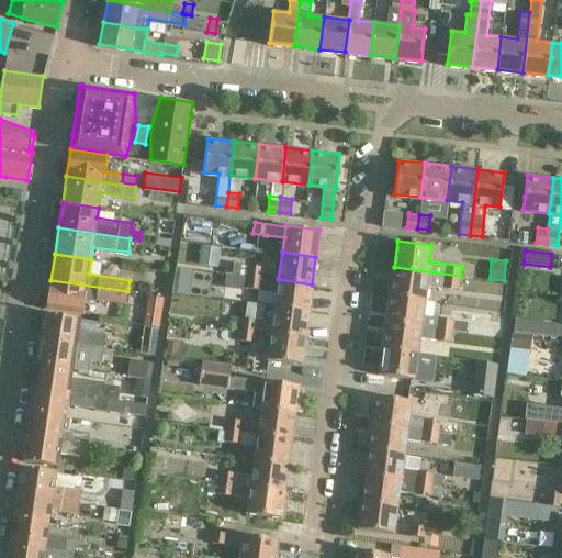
[(248,264),(247,275),(261,276),(262,266),(248,264)]
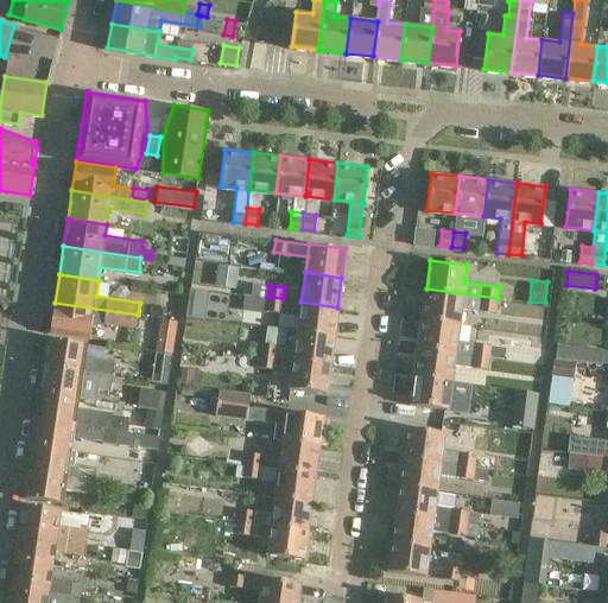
[(423,317),(460,322),(462,306),(496,311),(498,298),(426,289),(423,317)]
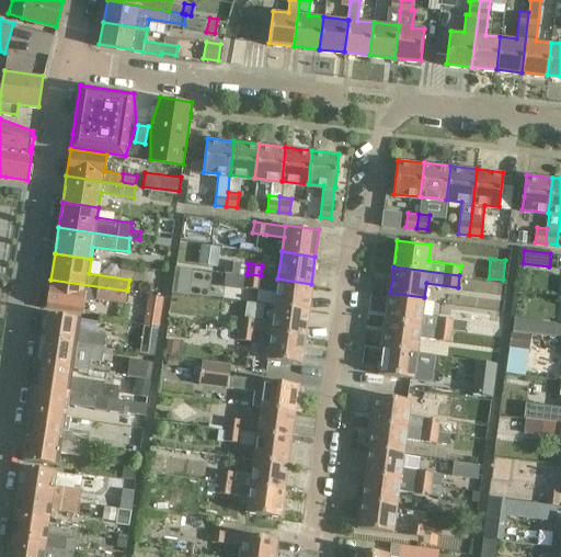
[(274,305),(308,309),(311,284),(277,279),(261,275),(247,274),(226,272),(225,283),(276,290),(274,305)]
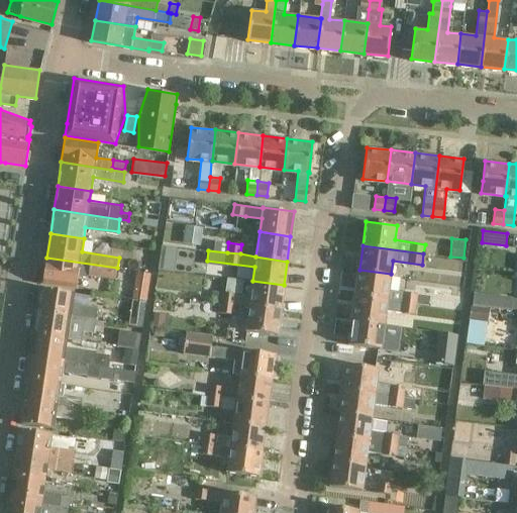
[(46,258),(42,281),(77,286),(78,275),(84,275),(84,273),(116,277),(117,268),(46,258)]
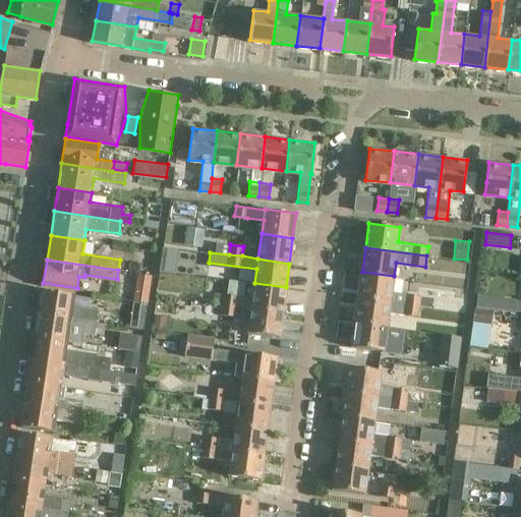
[(433,296),(392,290),(394,276),(362,272),(359,296),(419,305),(419,304),(432,306),(433,296)]
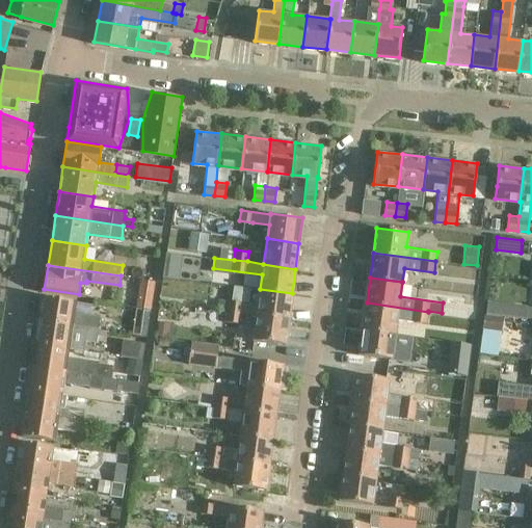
[(241,312),(257,313),(289,318),(292,293),(260,289),(258,302),(229,298),(228,310),(241,312)]
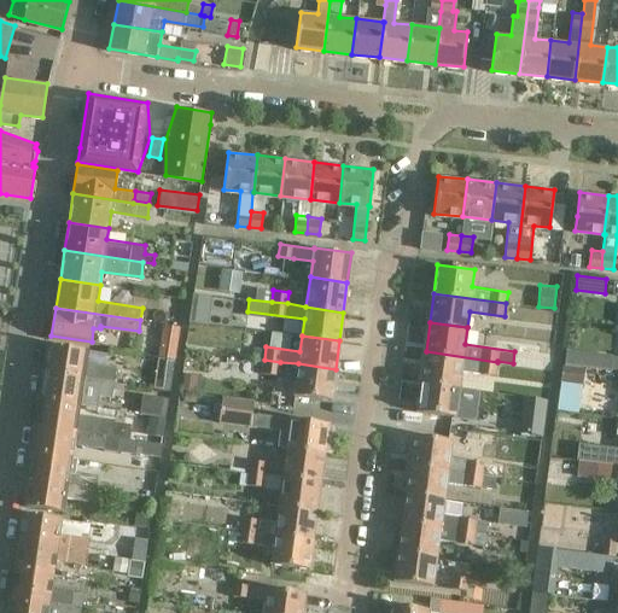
[(51,343),(46,369),(114,380),(115,379),(116,365),(86,360),(88,349),(51,343)]
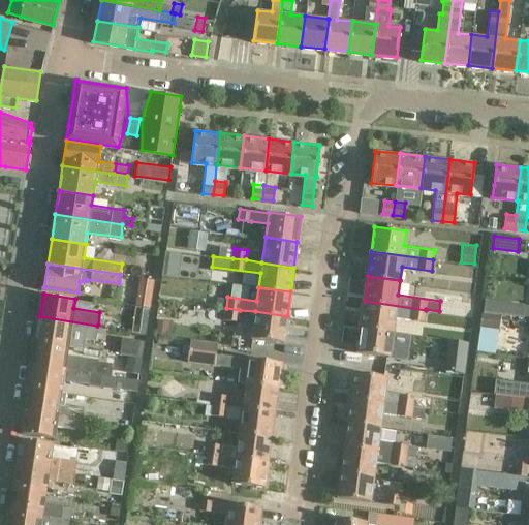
[(365,301),(361,325),(393,330),(395,316),(425,320),(426,310),(365,301)]
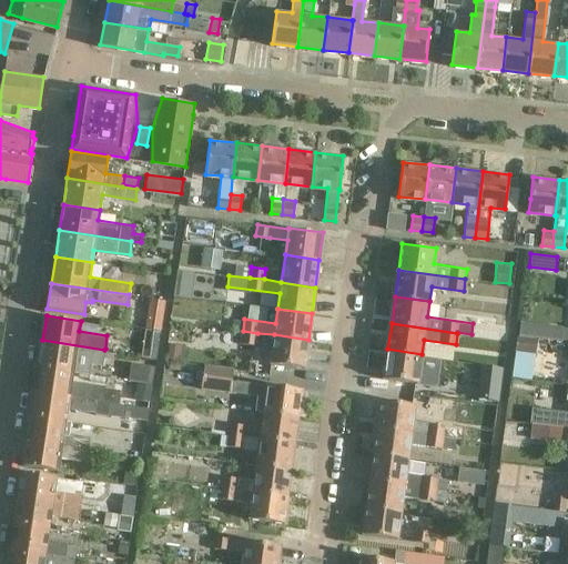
[(243,331),(241,342),(255,344),(257,333),(243,331)]
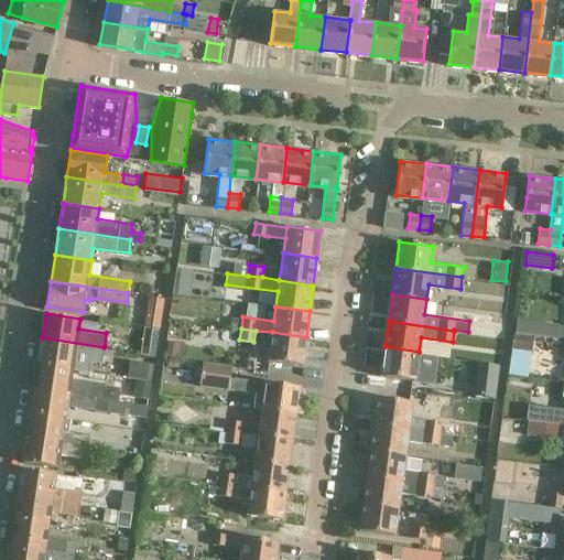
[(306,337),(272,332),(269,359),(303,364),(306,337)]
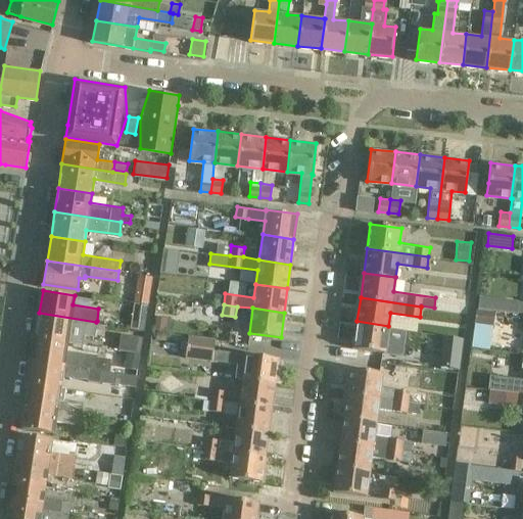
[(475,308),(474,322),(493,324),(494,310),(475,308)]
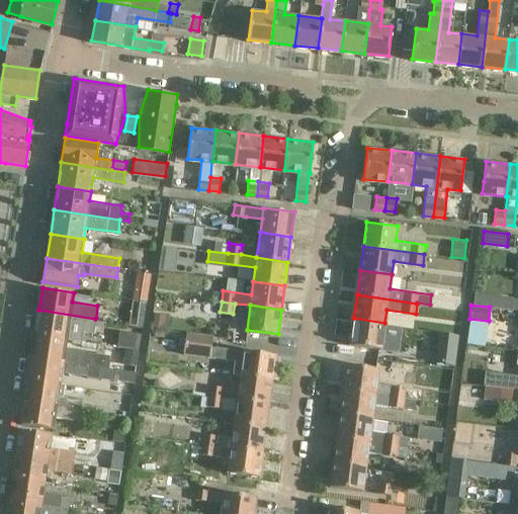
[(517,323),(517,310),(508,309),(507,316),(506,322),(517,323)]
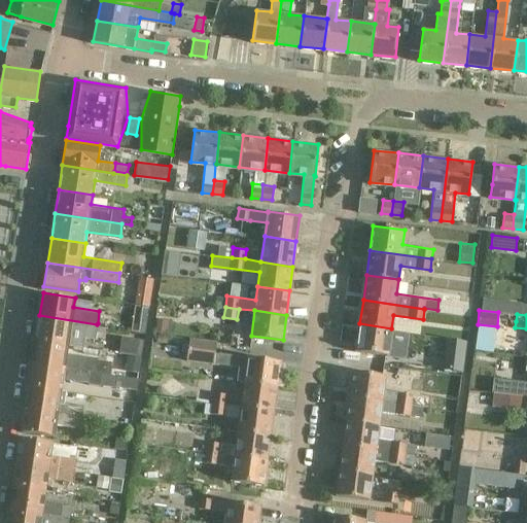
[(36,339),(68,343),(70,334),(81,335),(82,330),(94,333),(93,340),(106,341),(108,325),(98,323),(97,324),(39,315),(36,339)]
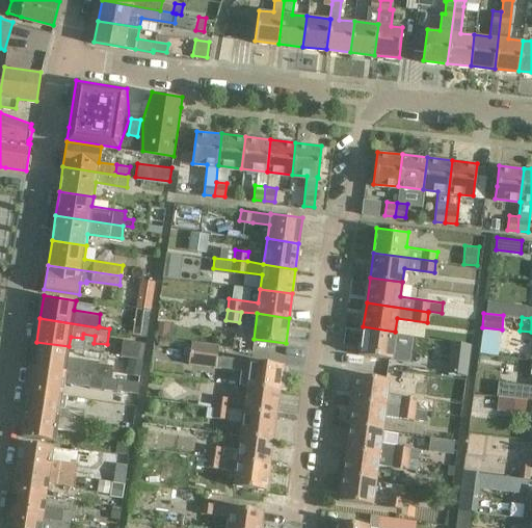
[(158,319),(156,335),(167,336),(170,321),(158,319)]
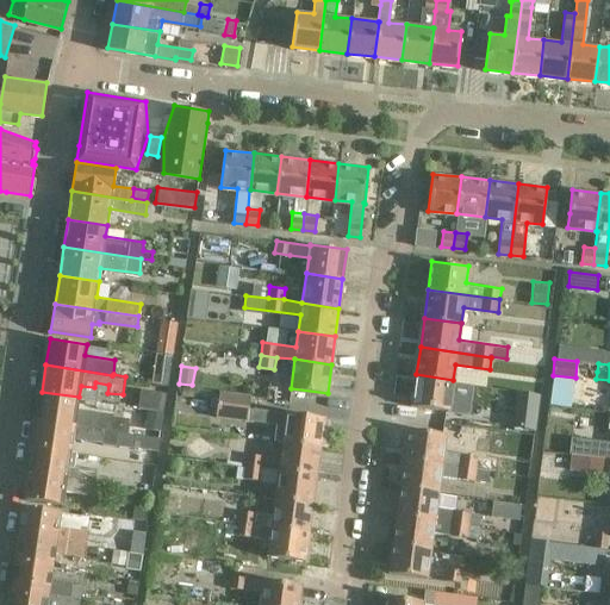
[(453,380),(416,374),(412,404),(449,410),(453,380)]
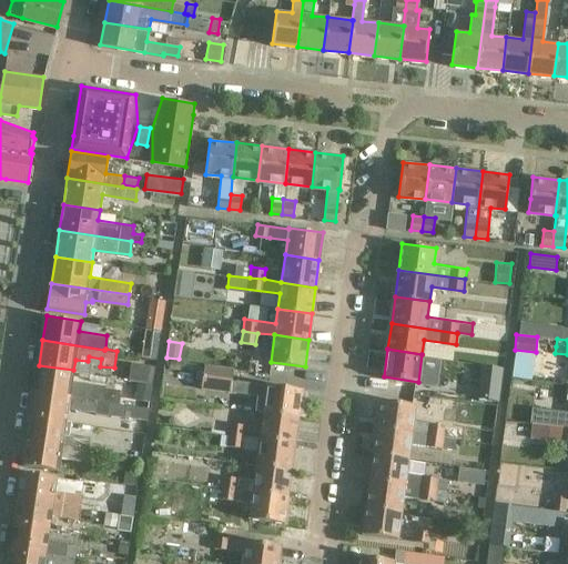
[(264,410),(298,415),(302,389),(236,380),(232,380),(233,368),(204,363),(201,386),(257,394),(255,409),(264,410)]
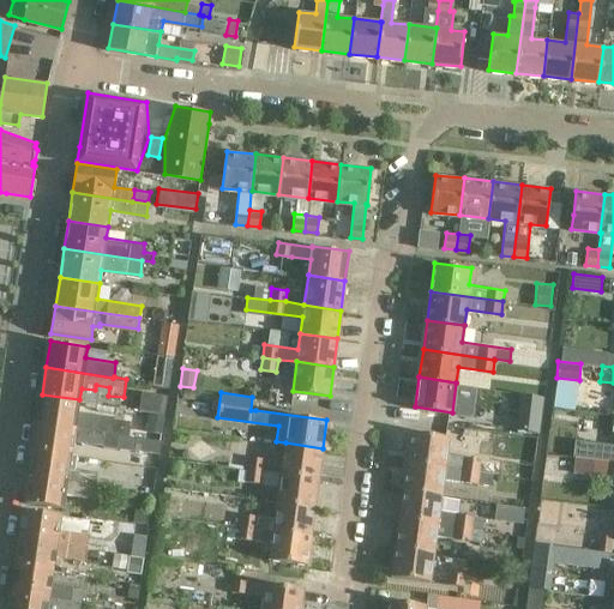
[(519,392),(515,428),(537,432),(540,432),(543,396),(542,396),(519,392)]
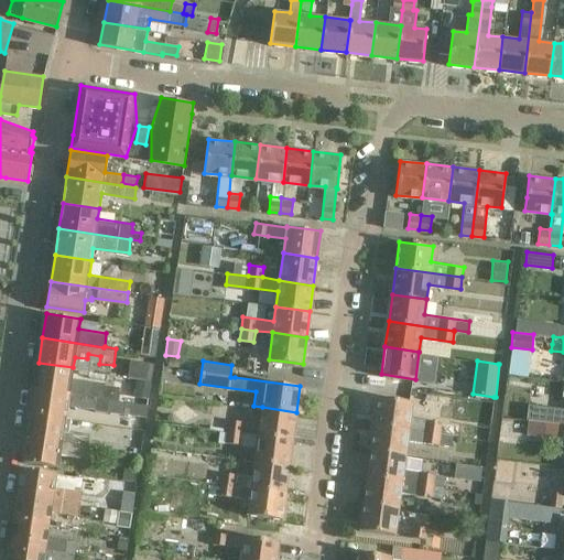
[(39,363),(34,387),(101,397),(104,384),(71,378),(73,367),(39,363)]
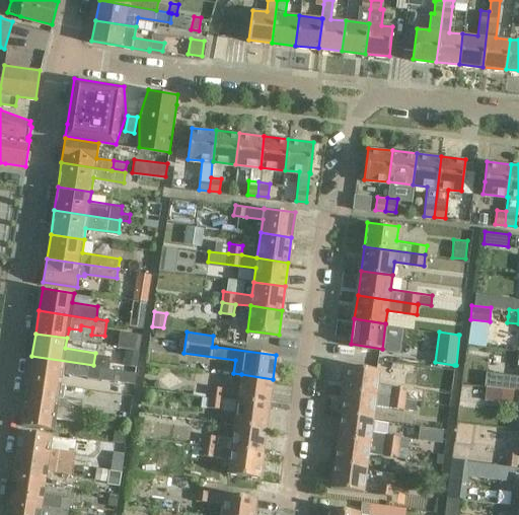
[(122,364),(136,366),(139,350),(125,347),(122,364)]
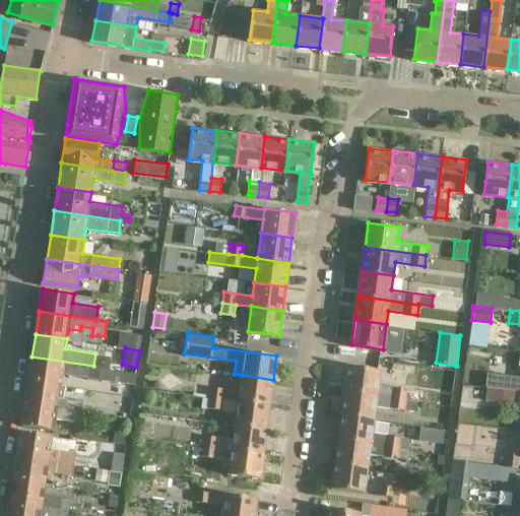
[(96,353),(94,366),(108,368),(110,356),(96,353)]
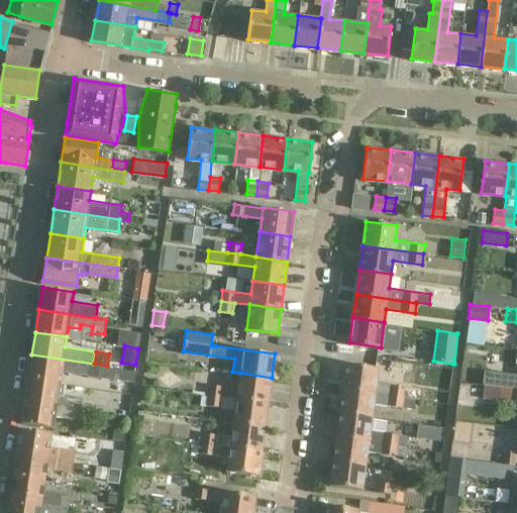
[(28,377),(60,382),(62,370),(87,374),(86,376),(97,377),(99,365),(93,364),(31,354),(28,377)]
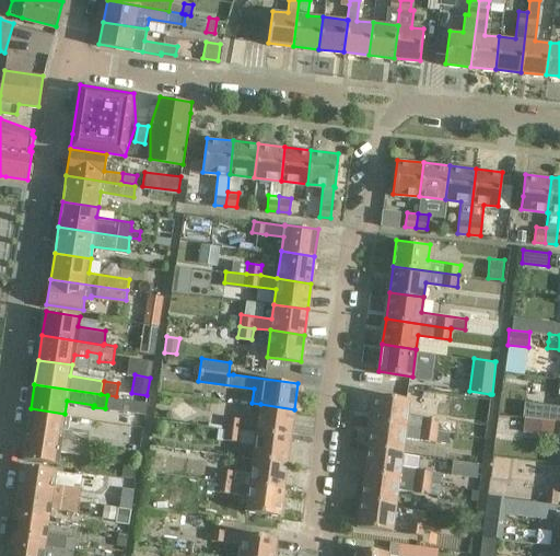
[(409,397),(397,396),(375,393),(372,419),(452,431),(453,419),(407,413),(409,397)]
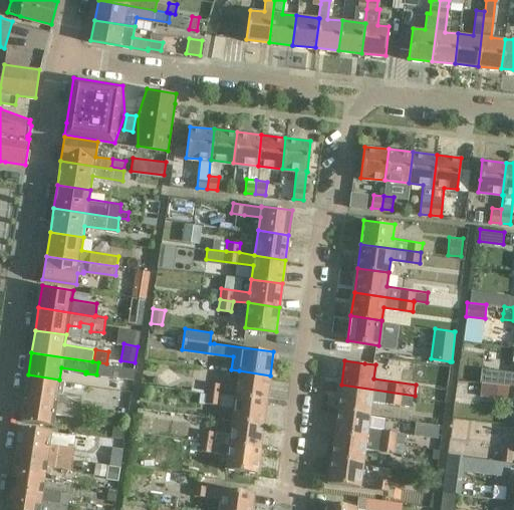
[(113,375),(133,378),(134,378),(136,368),(114,365),(113,375)]
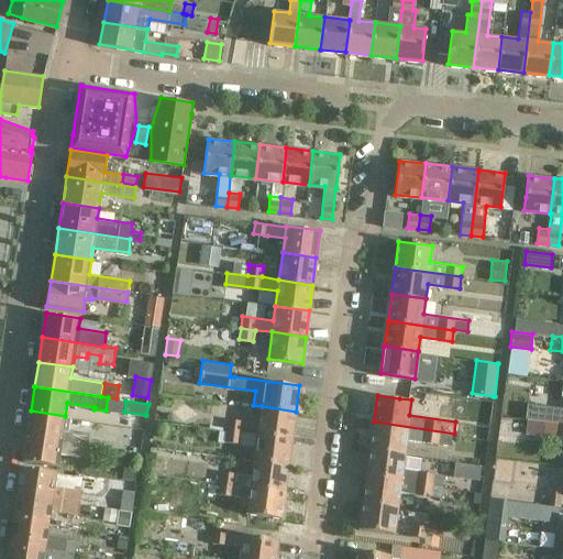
[(562,407),(529,403),(528,417),(562,420),(562,407)]
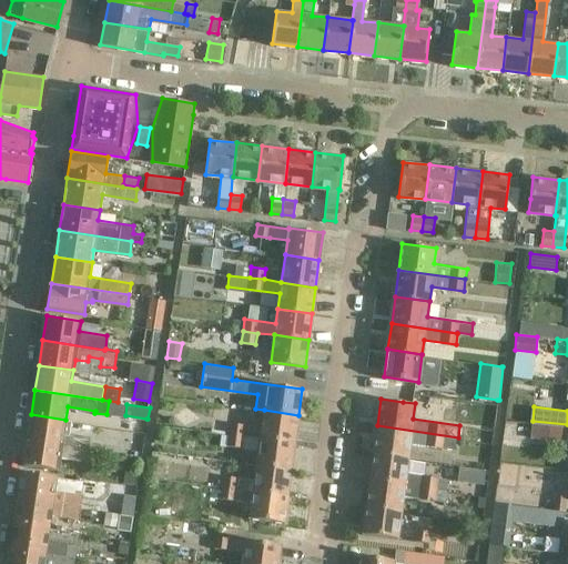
[(294,442),(298,415),(264,410),(260,437),(294,442)]
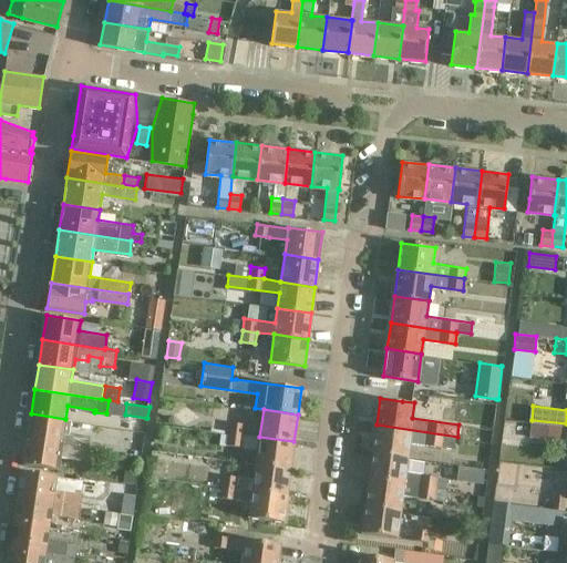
[(31,413),(28,439),(89,448),(90,434),(64,430),(65,419),(31,413)]
